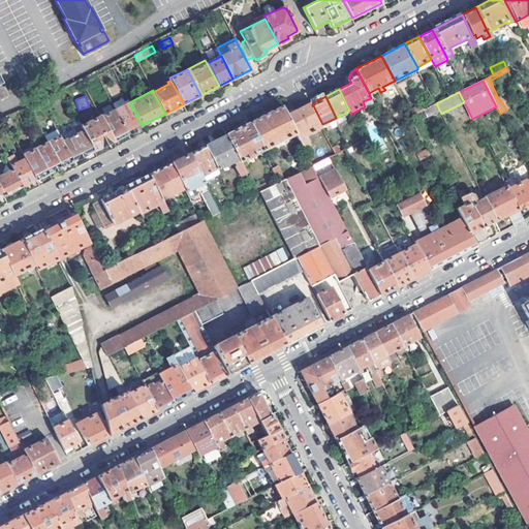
[(113,101),(115,105),(114,106),(127,132),(142,125),(129,102),(127,99),(123,101),(121,98),(113,101)]
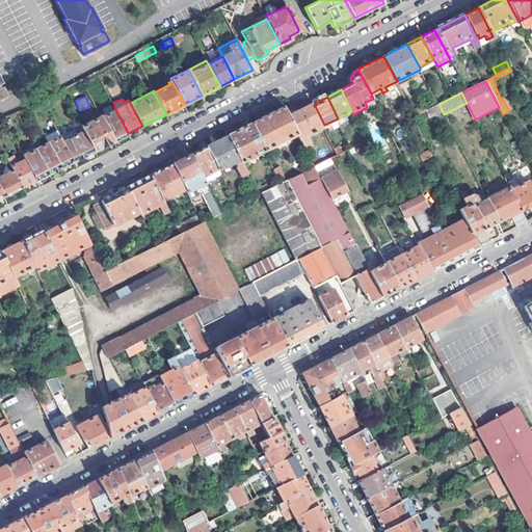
[(298,134),(300,138),(325,127),(324,125),(314,104),(302,109),(295,110),(288,113),(298,134)]
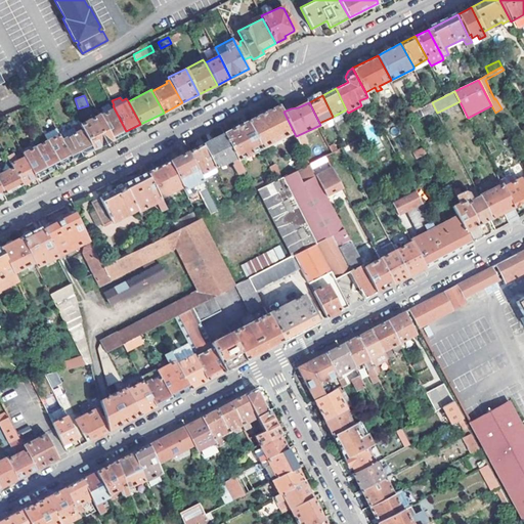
[(406,108),(409,114),(422,107),(419,102),(406,108)]
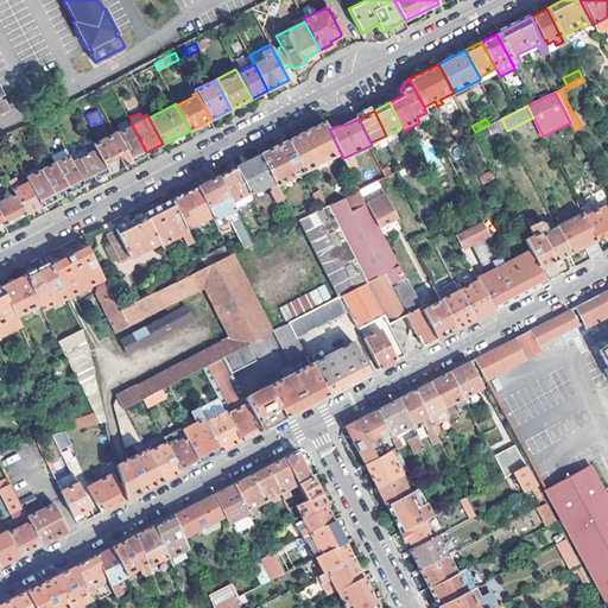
[(119,128),(114,131),(115,133),(130,160),(146,152),(131,122),(127,125),(125,120),(116,124),(119,128)]
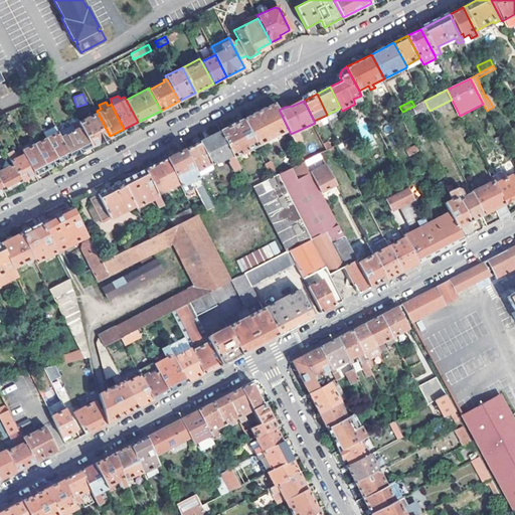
[(243,120),(256,146),(289,130),(279,110),(276,103),(243,120)]
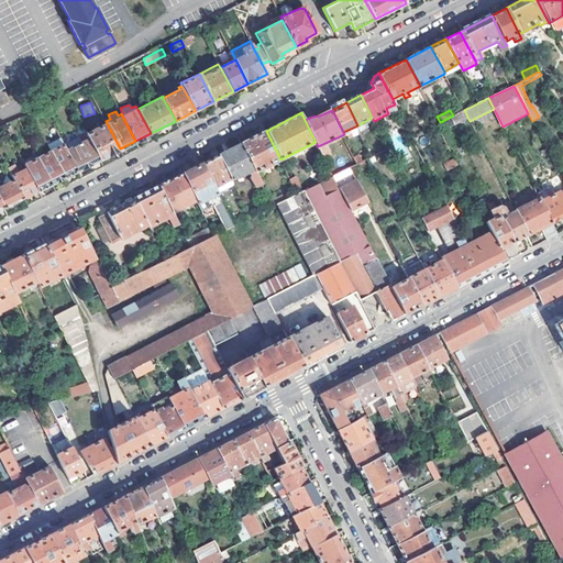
[(120,148),(107,123),(87,134),(100,159),(120,148)]
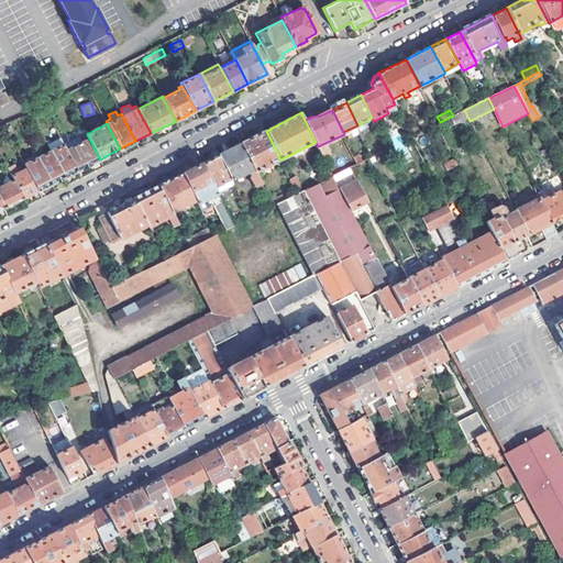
[(242,143),(256,172),(280,159),(266,131),(242,143)]
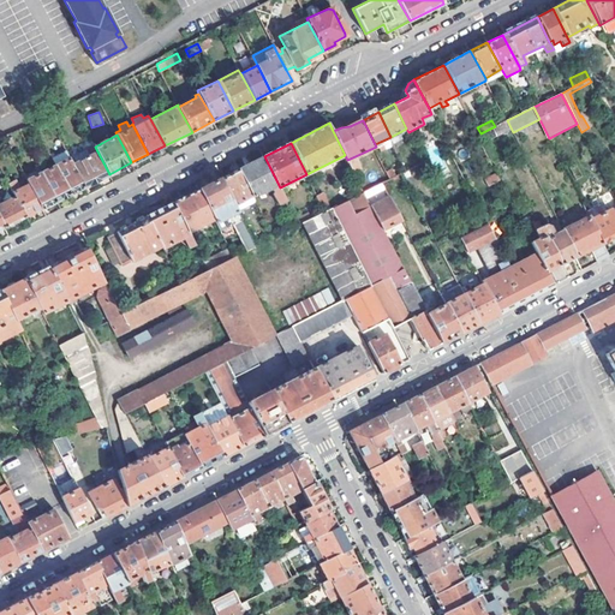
[(95,147),(94,144),(69,157),(85,186),(109,174),(95,147)]
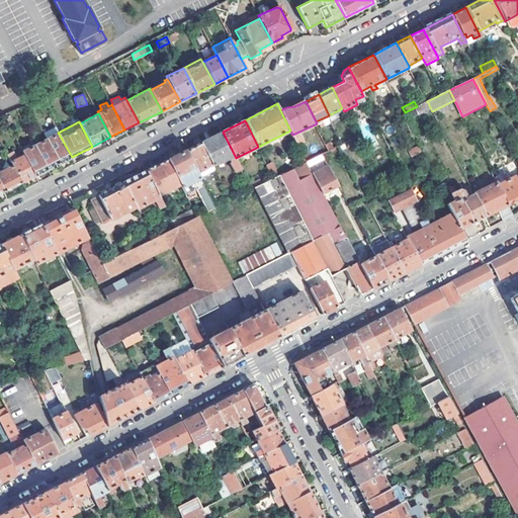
[(58,133),(56,128),(45,135),(46,139),(60,164),(72,157),(58,133)]
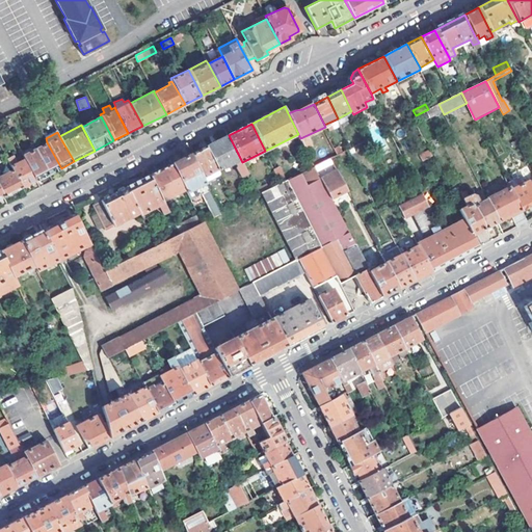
[(218,169),(223,179),(228,176),(224,168),(236,162),(237,165),(237,167),(242,178),(248,175),(242,162),(229,135),(207,145),(218,169)]
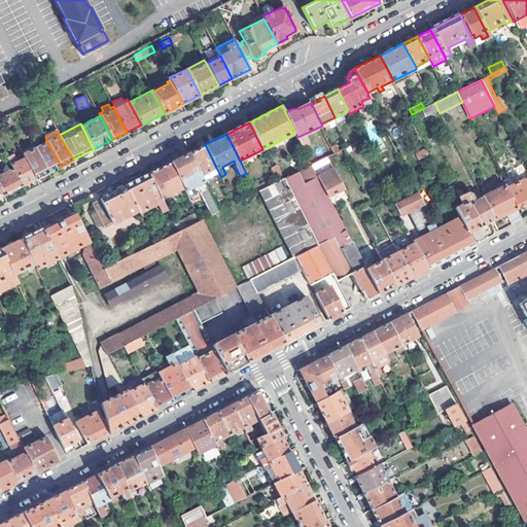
[(61,167),(46,141),(35,147),(48,172),(61,167)]
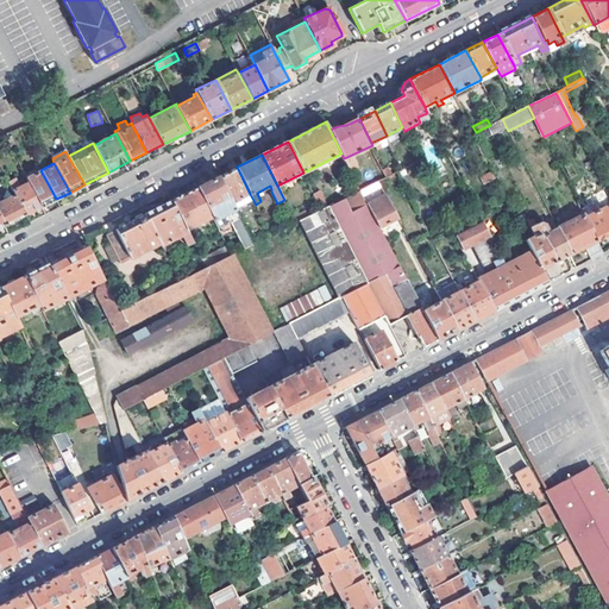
[(383,169),(388,176),(394,174),(390,165),(383,169)]
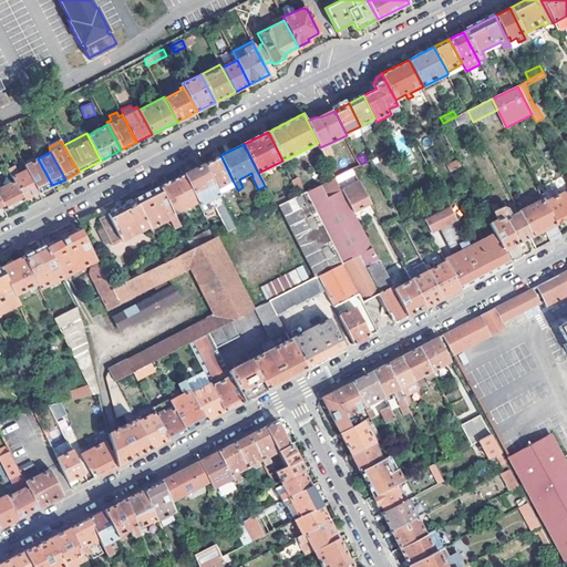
[(204,164),(217,188),(233,181),(220,155),(204,164)]
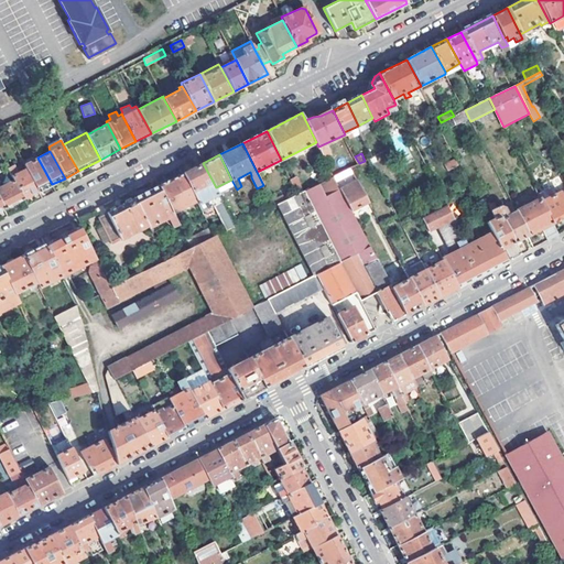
[(38,158),(24,164),(26,169),(39,191),(52,184),(38,158)]
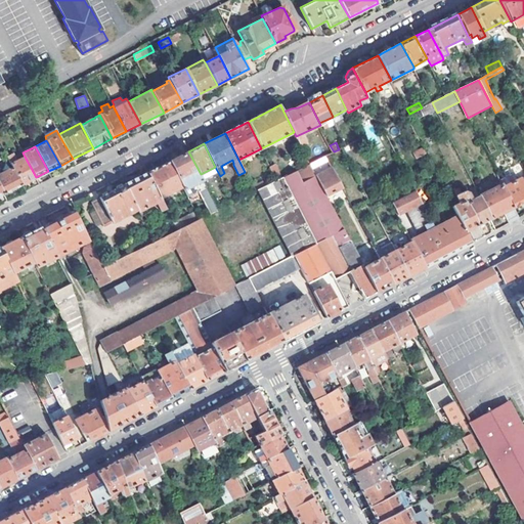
[(415,153),(418,158),(427,153),(425,147),(415,153)]
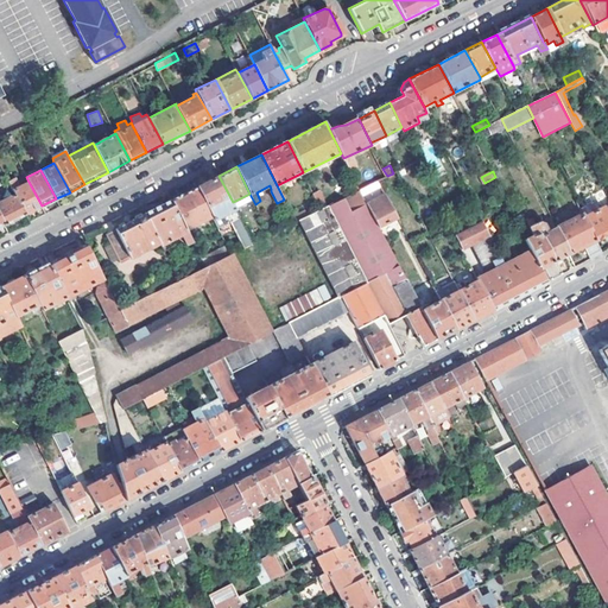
[(211,215),(214,219),(220,215),(225,225),(232,221),(246,248),(254,245),(233,202),(219,176),(197,187),(211,215)]
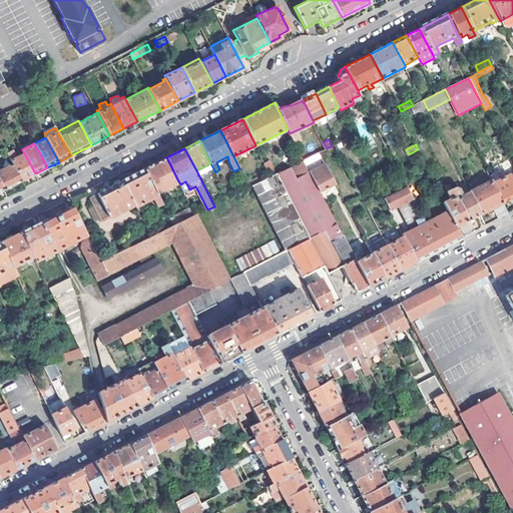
[(12,149),(7,151),(9,158),(22,180),(35,173),(24,153),(16,157),(12,149)]
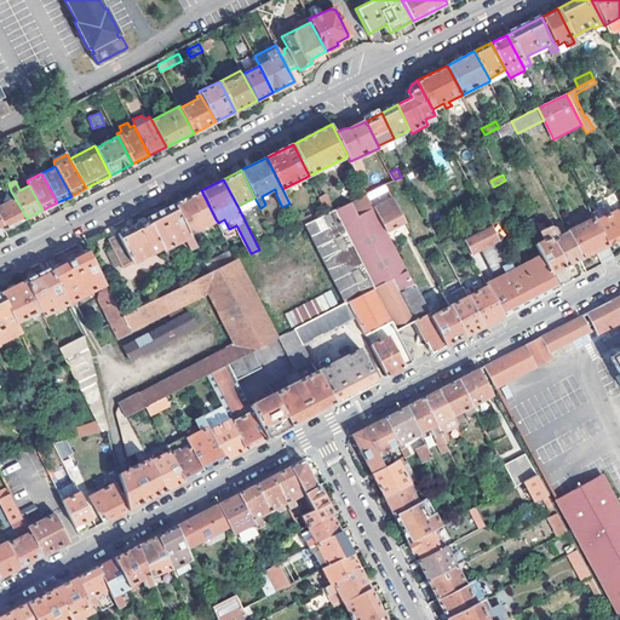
[(176,204),(190,233),(216,219),(201,190),(176,204)]
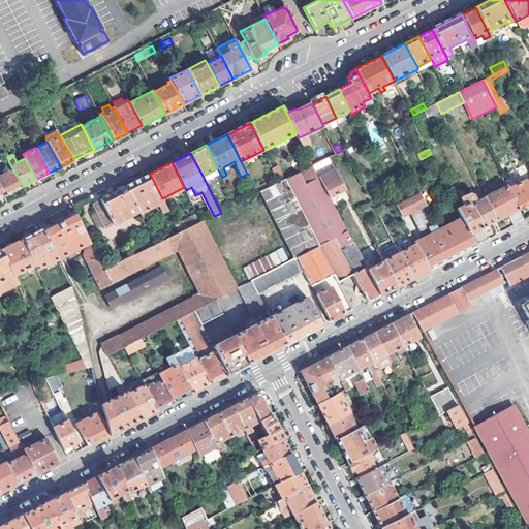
[(23,186),(9,163),(0,167),(0,189),(4,196),(23,186)]
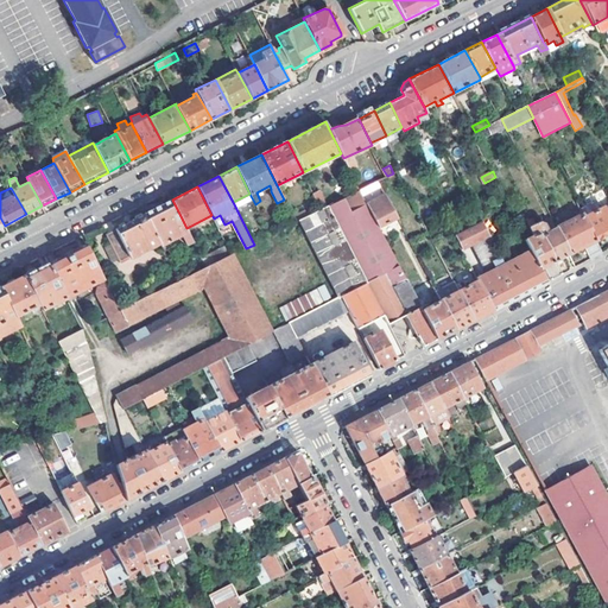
[(407,315),(423,347),(437,339),(423,310),(381,226),(369,203),(362,189),(328,207),(366,283),(368,282),(385,315),(390,324),(407,315)]
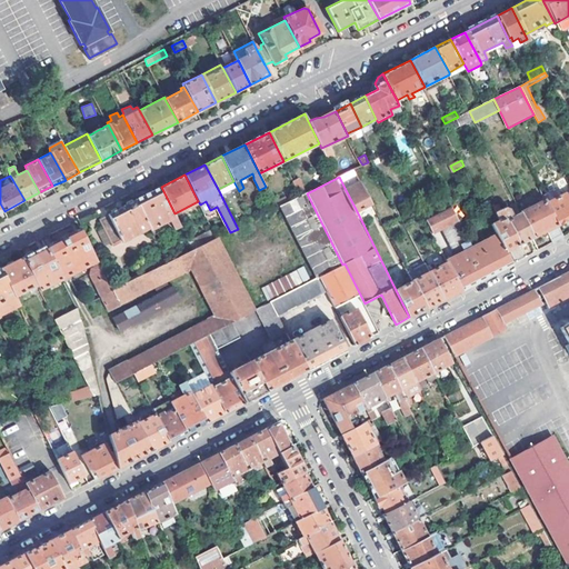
[(299,179),(293,181),(298,190),(303,187),(299,179)]
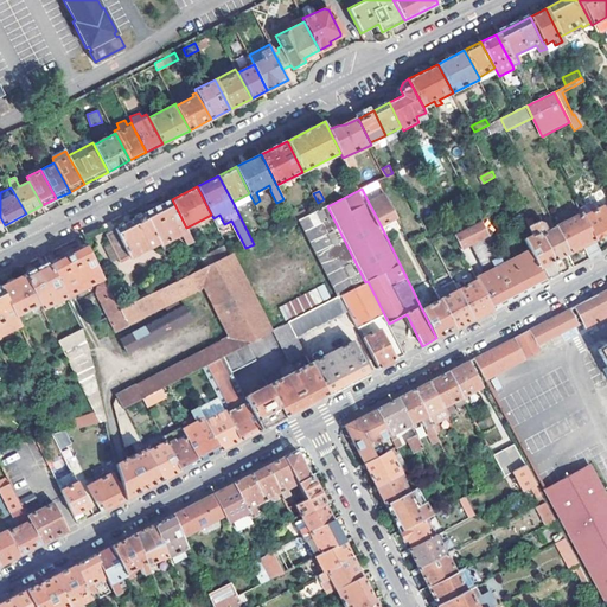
[(381,225),(400,216),(388,193),(369,203),(381,225)]
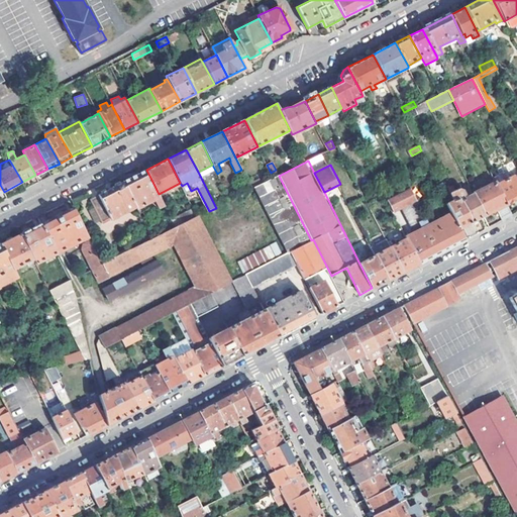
[(136,205),(138,208),(161,197),(159,194),(146,170),(124,181),(136,205)]
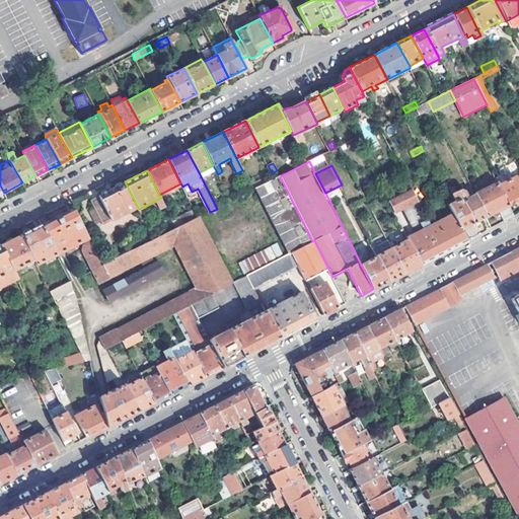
[(518,175),(499,186),(509,205),(518,200),(518,175)]
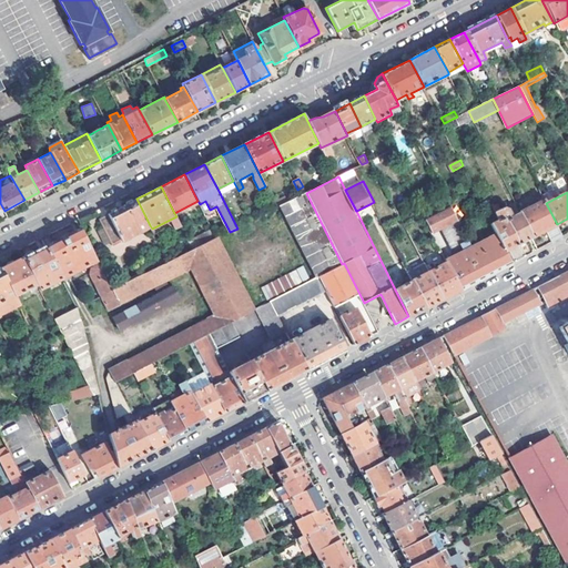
[(281,205),(280,206),(316,277),(318,276),(342,264),(306,193),(301,196),(281,205)]
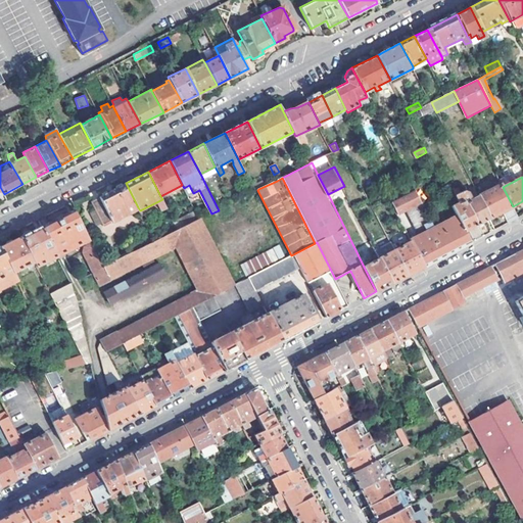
[(91,200),(103,225),(111,220),(113,221),(138,207),(126,183),(91,200)]
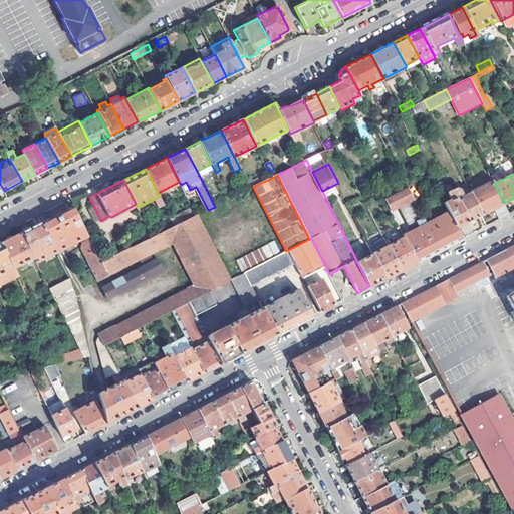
[(494,208),(500,219),(509,214),(504,203),(494,184),(492,181),(471,193),(482,214),(494,208)]
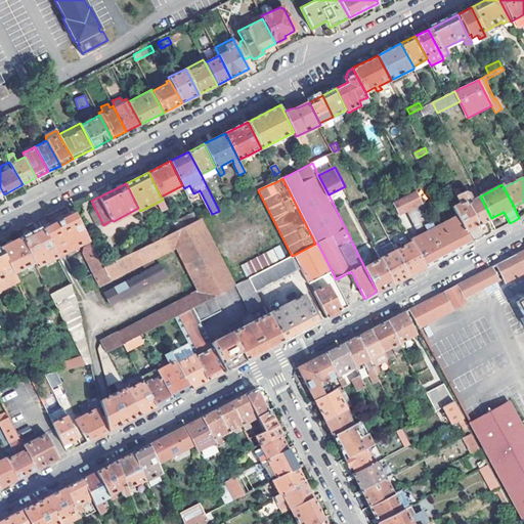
[(466,231),(459,215),(432,229),(432,226),(434,224),(416,188),(392,201),(412,241),(426,267),(429,265),(454,252),(469,245),(472,243),(466,231)]
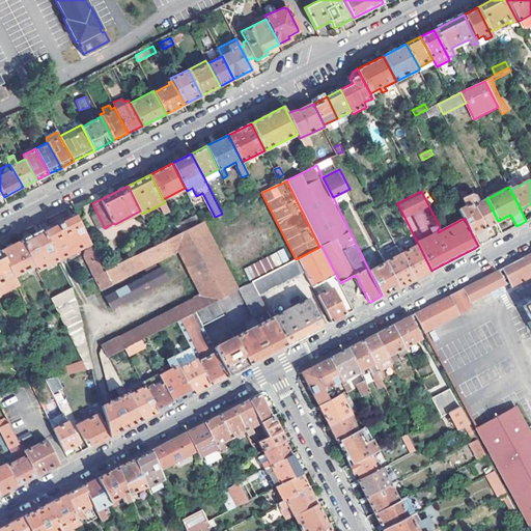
[(485,227),(498,221),(486,199),(484,195),(479,198),(476,193),(473,195),(472,193),(469,194),(485,227)]
